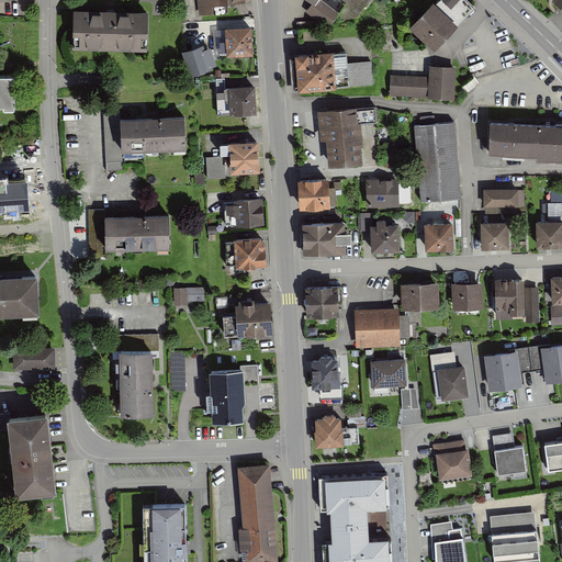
[(306,0),(314,6),(310,11),(332,27),(348,4),(360,13),(370,0),(306,0)]
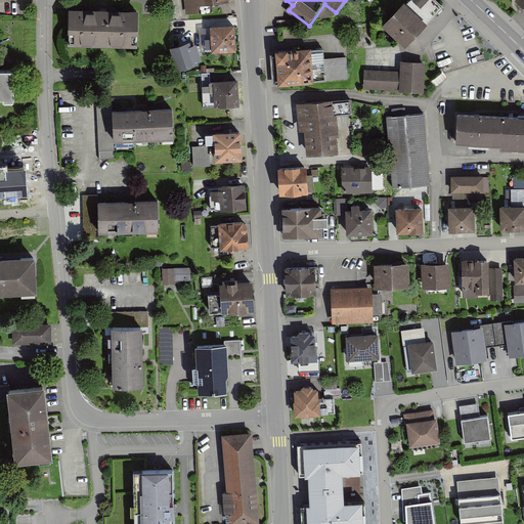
[(427,24),(404,4),(384,29),(406,47),(427,24)]
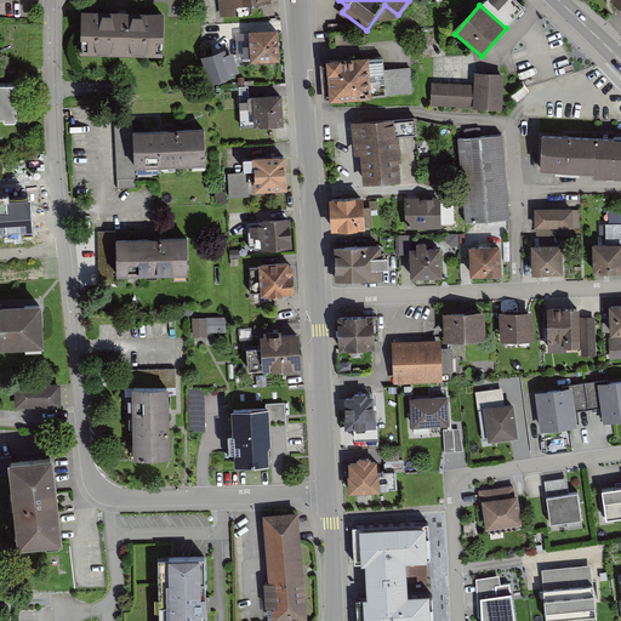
[(165,15),(81,12),(79,56),(164,58),(165,15)]
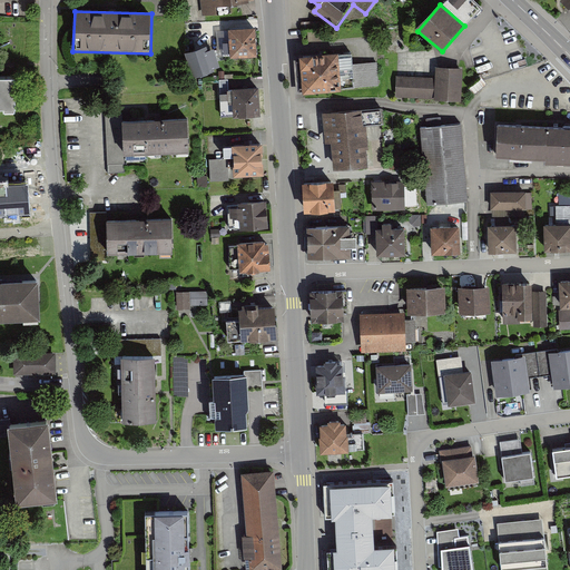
[(255,25),(229,26),(231,55),(257,53),(255,25)]
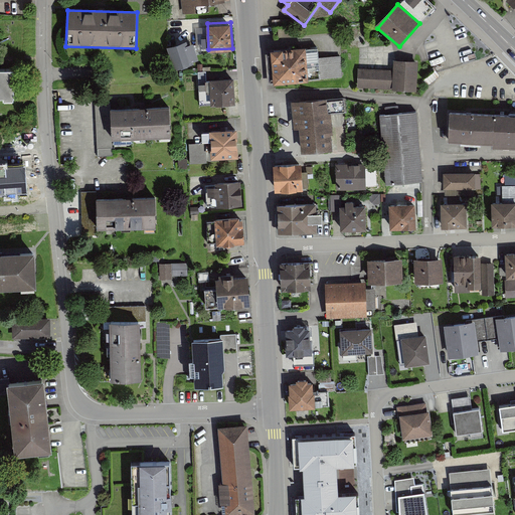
[(185,42),(170,47),(175,65),(191,60),(185,42)]
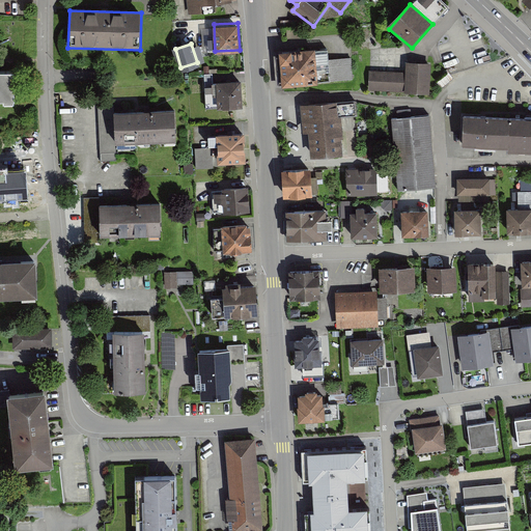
[(329,47),(274,51),(277,84),(320,81),(352,79),(351,58),(329,59),(329,47)]
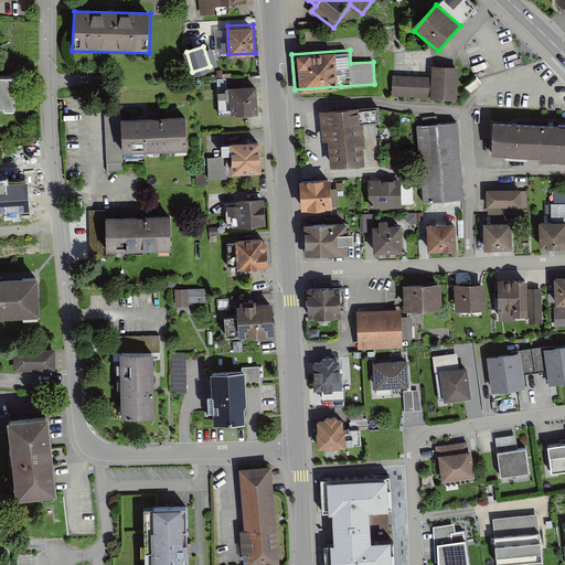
[(459,65),(432,64),(432,76),(430,96),(458,97),(459,65)]
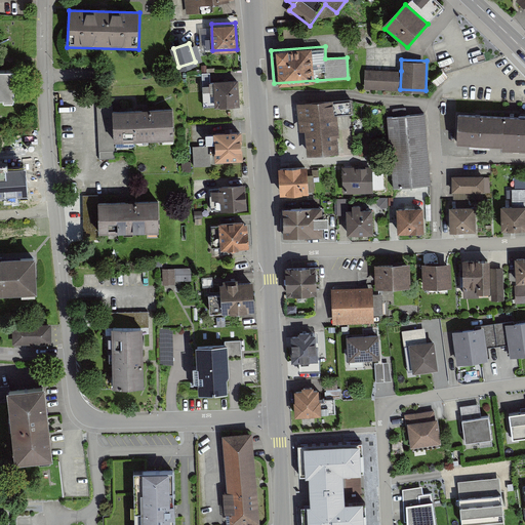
[(364,88),(400,89),(401,71),(365,69),(364,88)]
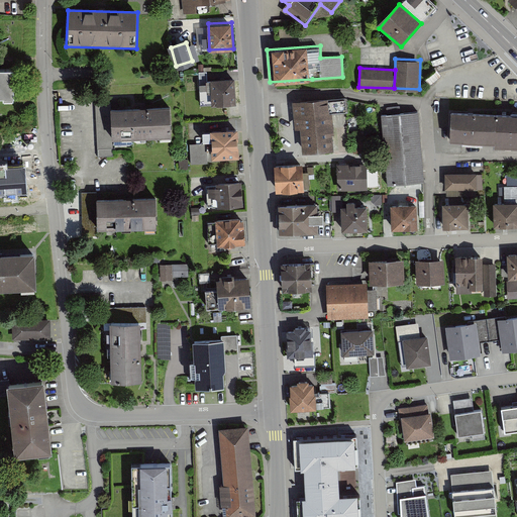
[(0,102),(13,102),(12,72),(0,72),(0,102)]
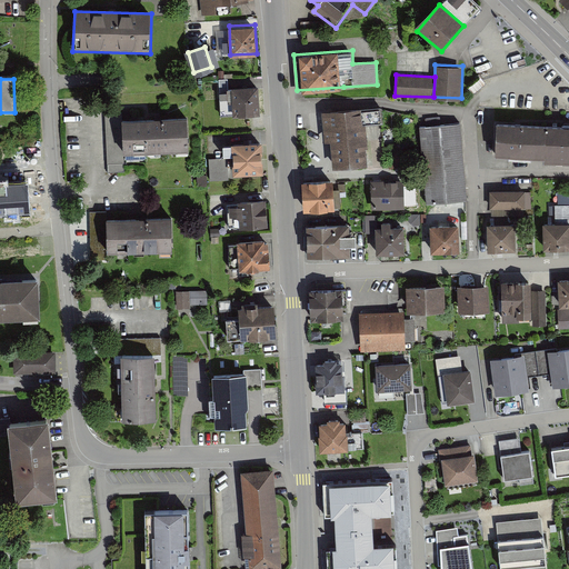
[(251,88),(232,89),(233,116),(262,115),(260,88),(251,88)]
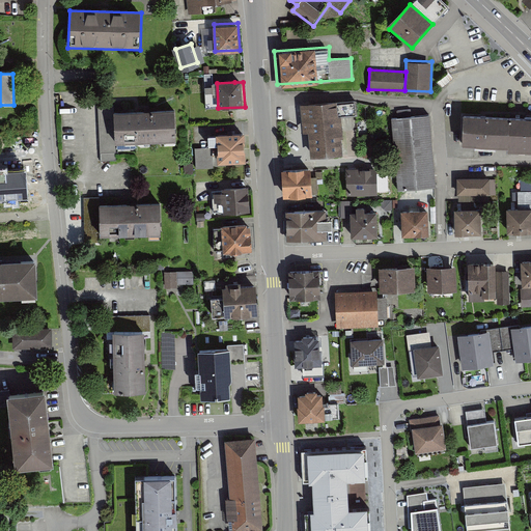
[(343,103),(301,106),(303,133),(310,133),(311,159),(346,157),(343,103)]
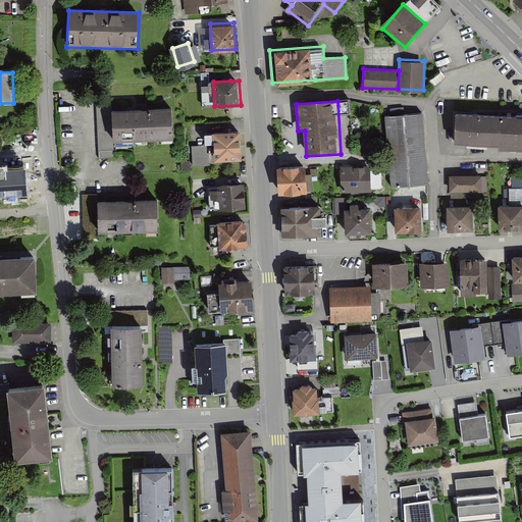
[(171,109),(112,112),(114,143),(173,139),(171,109)]
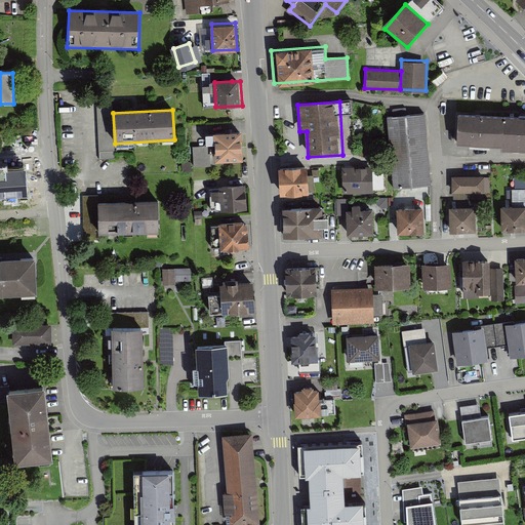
[(427,115),(389,118),(396,190),(433,187),(427,115)]
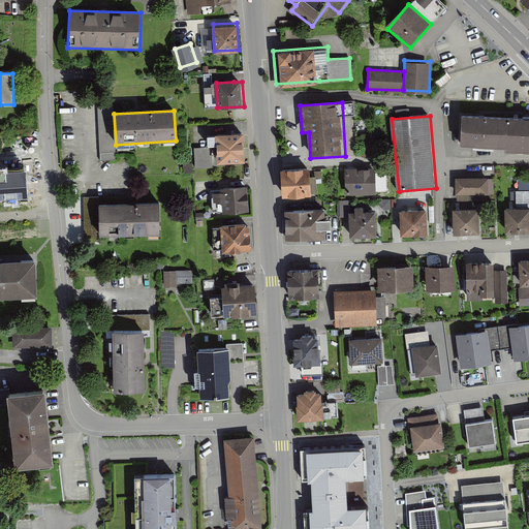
[(528,119),(462,117),(461,146),(505,148),(505,152),(528,153),(528,119)]
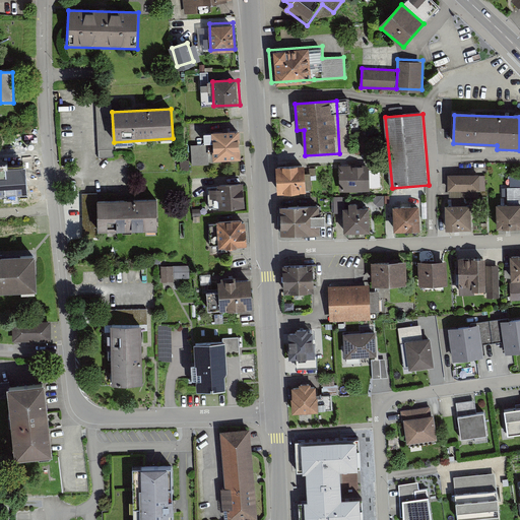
[(240,128),(212,129),(213,157),(241,156),(240,128)]
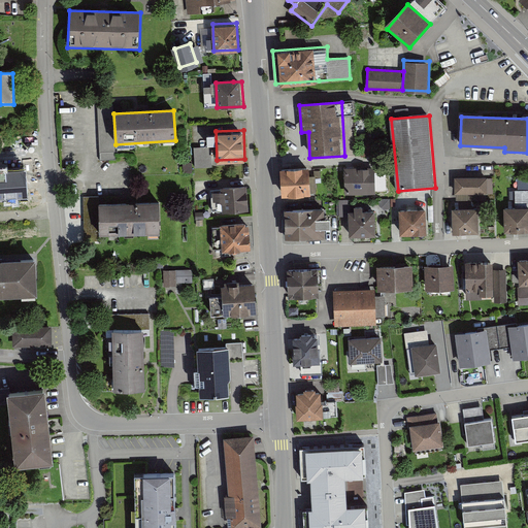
[(211,145),(194,146),(195,167),(212,166),(211,145)]
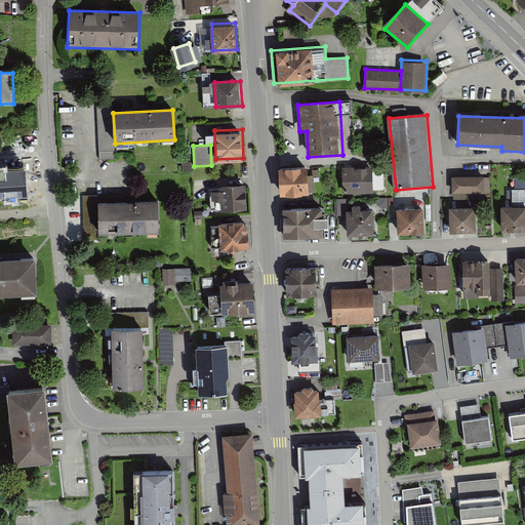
[(0,191),(6,191),(6,198),(17,197),(17,193),(26,192),(25,169),(5,170),(5,166),(0,165),(0,191)]
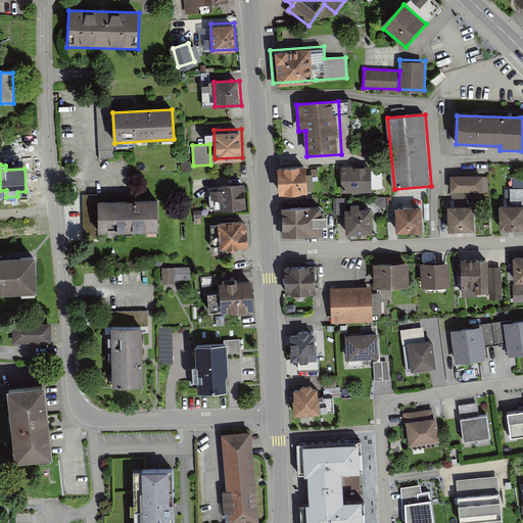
[(373,168),(342,169),(343,195),(374,194),(373,168)]
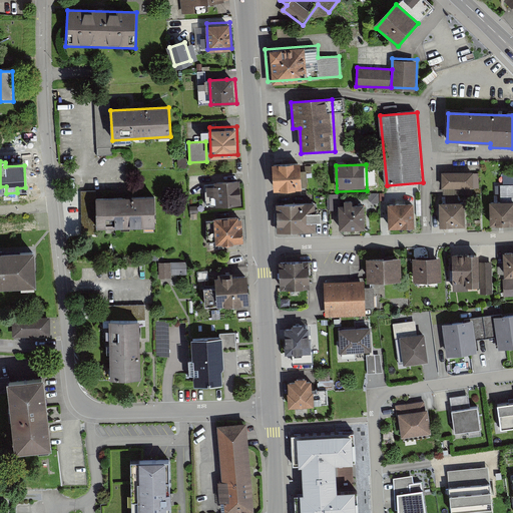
[(302,165),(274,166),(275,192),(303,191),(302,165)]
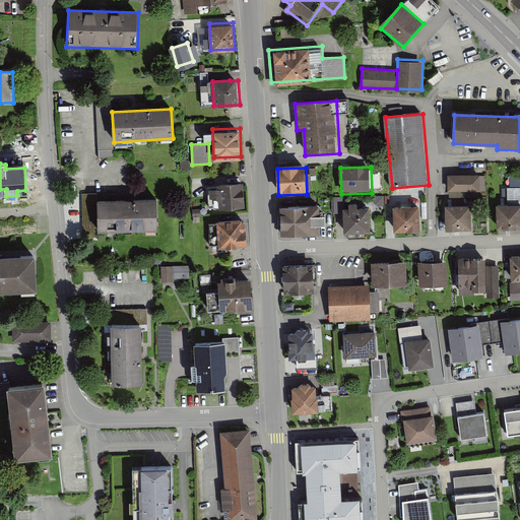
[(482,176),(450,175),(449,193),(481,194),(482,176)]
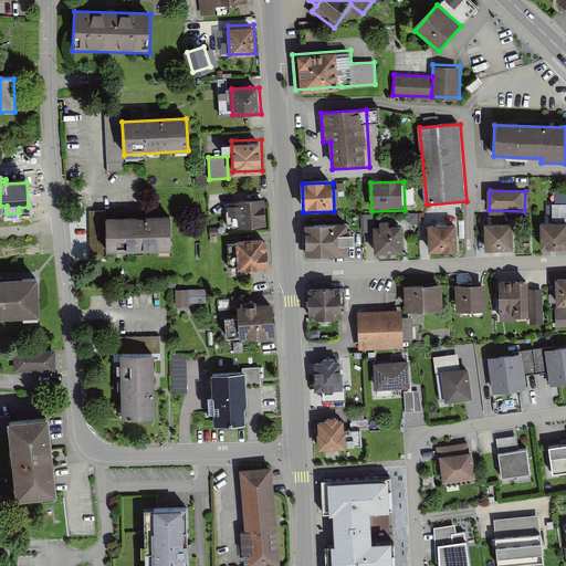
[(269,203),(231,203),(232,231),(269,230),(269,203)]
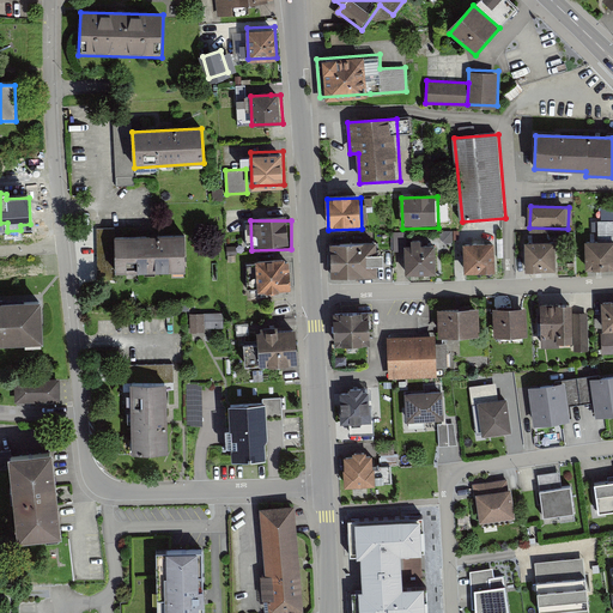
[(184,237),(114,241),(116,278),(186,274),(184,237)]
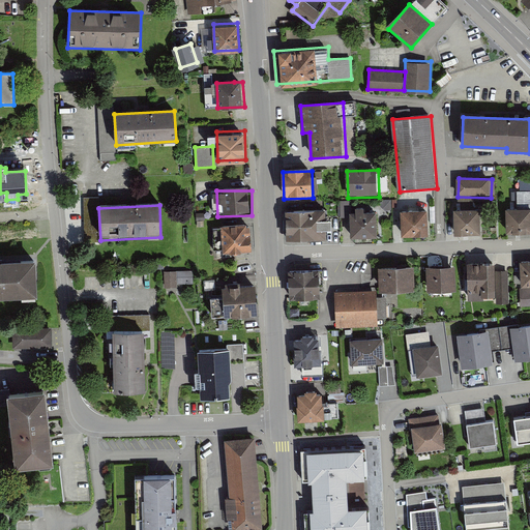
[(356,210),(350,210),(351,235),(377,235),(376,210),(364,210),(364,205),(356,205),(356,210)]
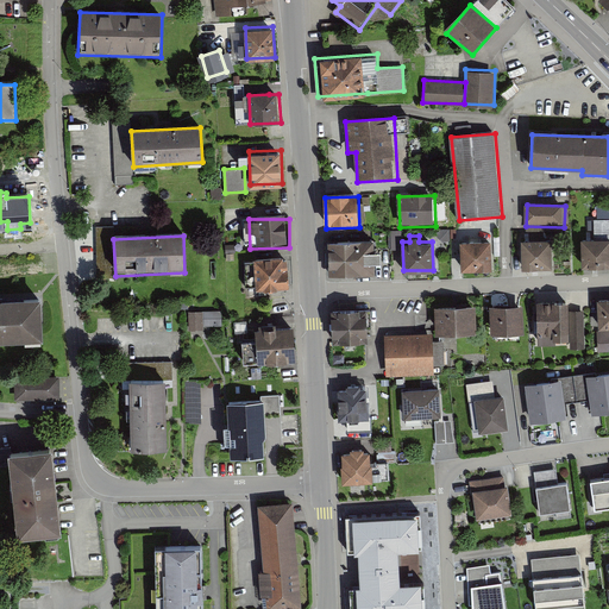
[(375,238),(328,239),(330,272),(376,271),(375,238)]
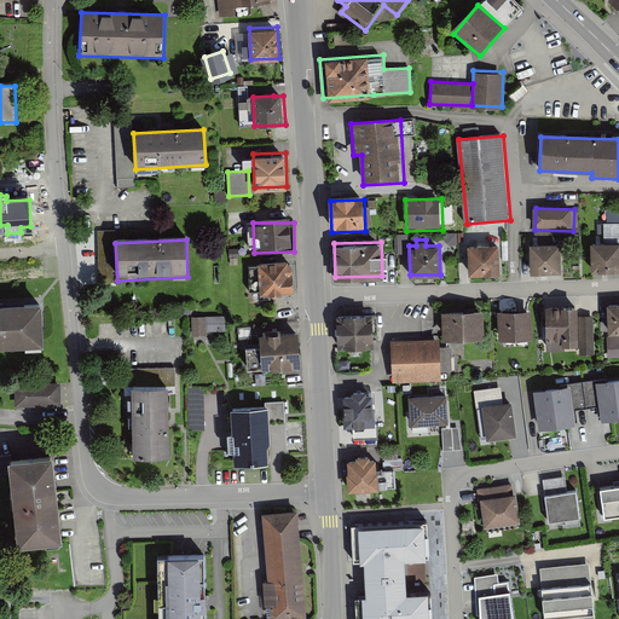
[(618,244),(593,246),(594,275),(618,273),(618,244)]
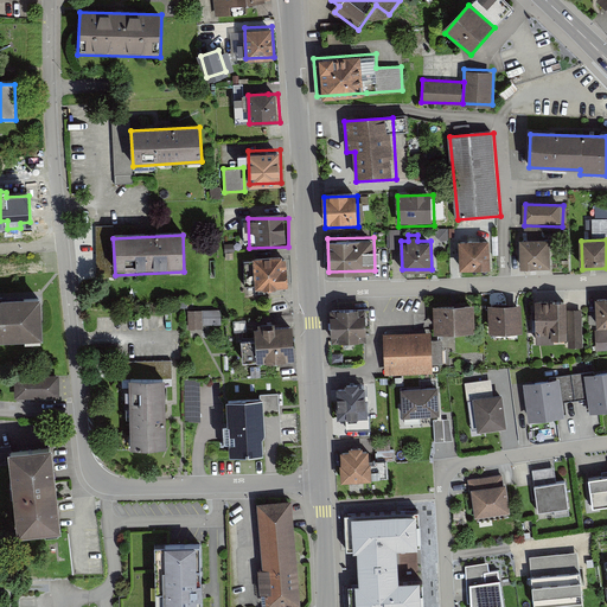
[(553,241),(522,242),(523,270),(554,269),(553,241)]
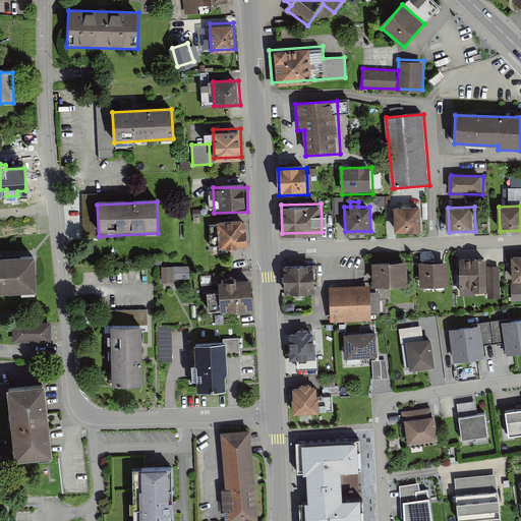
[(420,209),(395,210),(396,233),(422,232),(420,209)]
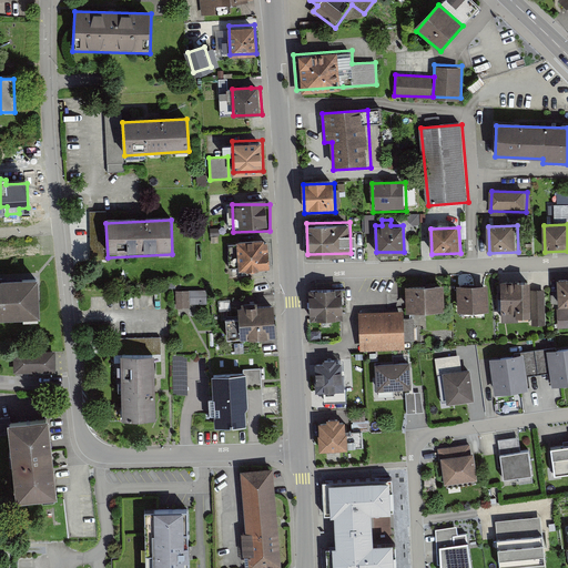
[(271,243),(235,245),(236,274),(272,273),(271,243)]
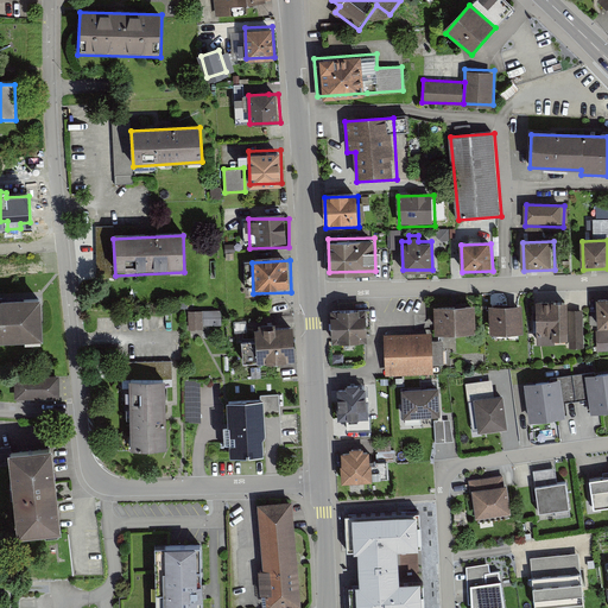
[(42,293),(0,295),(0,337),(43,335),(42,293)]
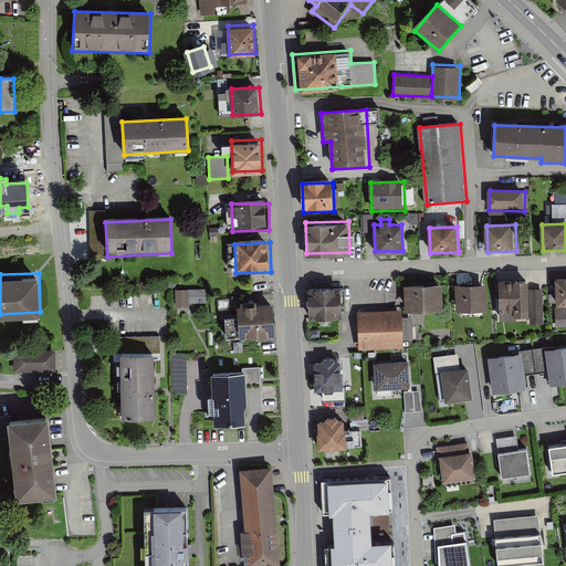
[(565,275),(555,276),(556,304),(565,303),(565,275)]
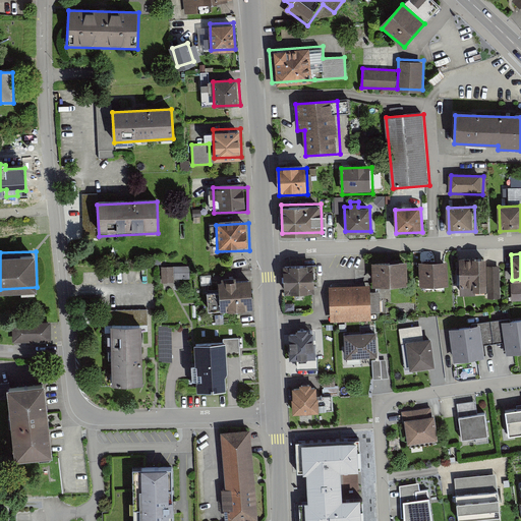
[(486,261),(461,261),(461,295),(486,295),(486,261)]
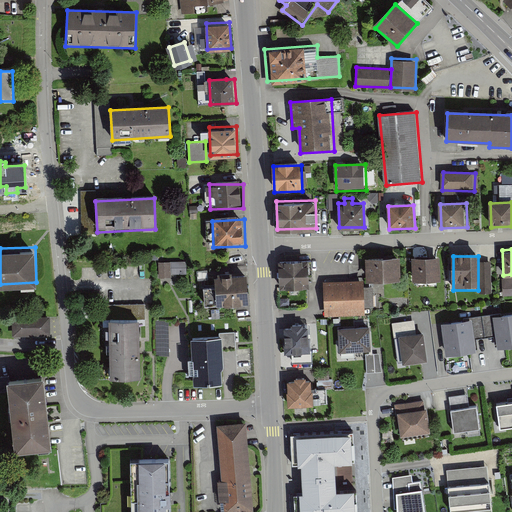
[(401,259),(368,259),(369,283),(401,282),(401,259)]
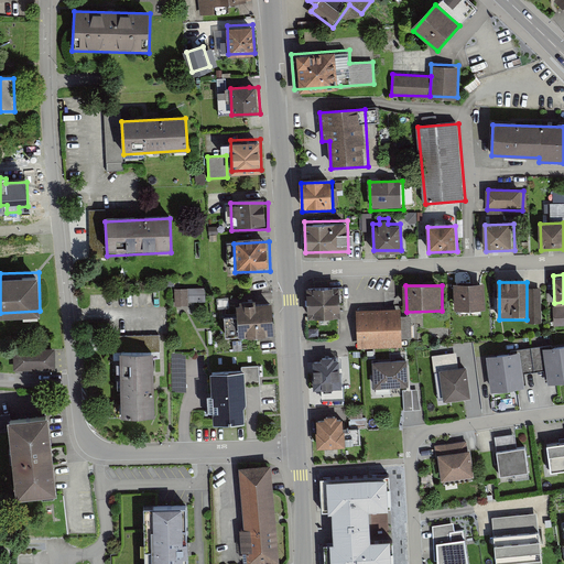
[(486,285),(455,285),(455,310),(486,310),(486,285)]
